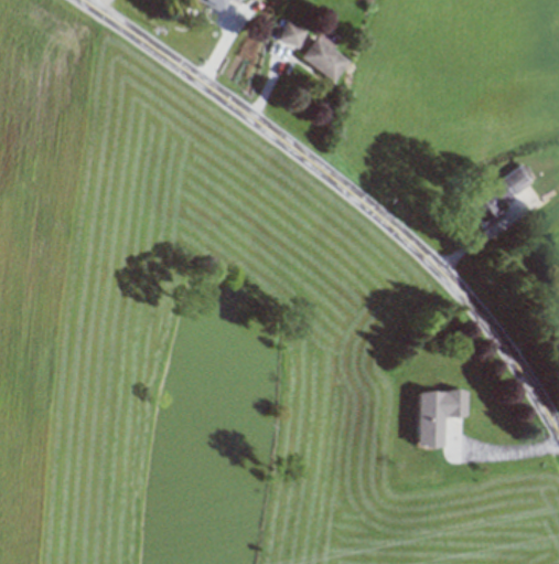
[(199,0),(226,9),(228,0),(233,0),(246,4),(246,0),(199,0)]
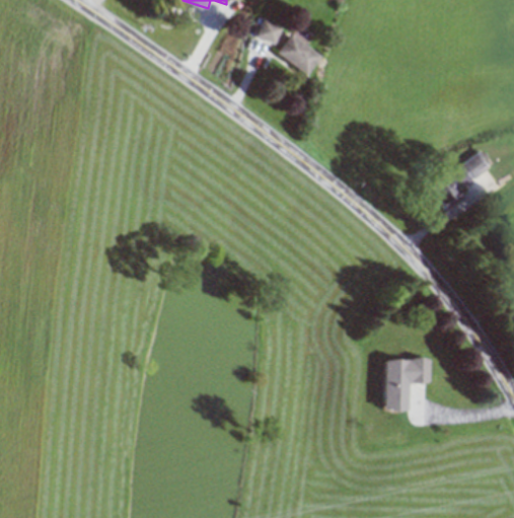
[(260,35),(277,44),(284,28),(268,20),(260,35)]
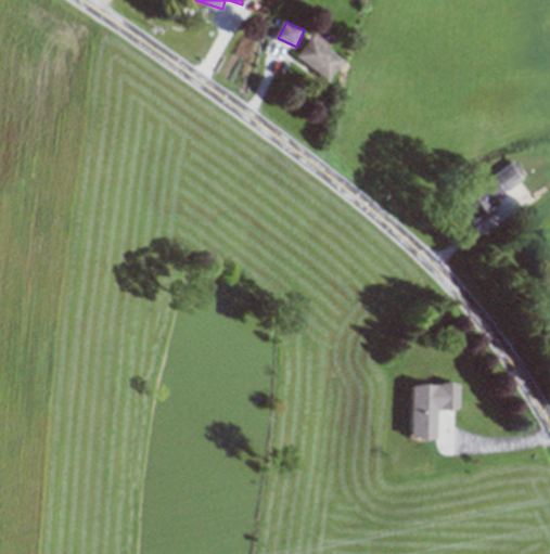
[(301,53),(328,81),(346,63),(319,35),(301,53)]
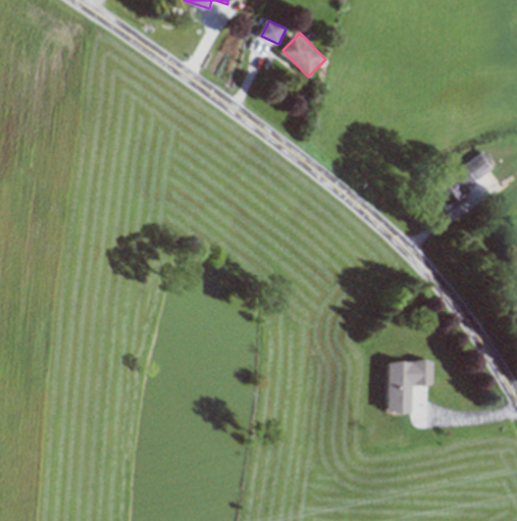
[(466,200),(460,191),(499,167),(489,152),(432,188),(448,212),(466,200)]
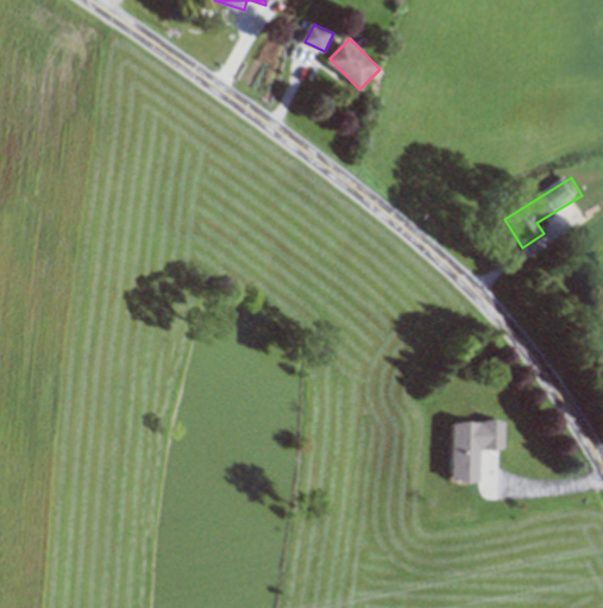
[(453,419),(451,481),(481,482),(482,449),(506,450),(507,421),(453,419)]
